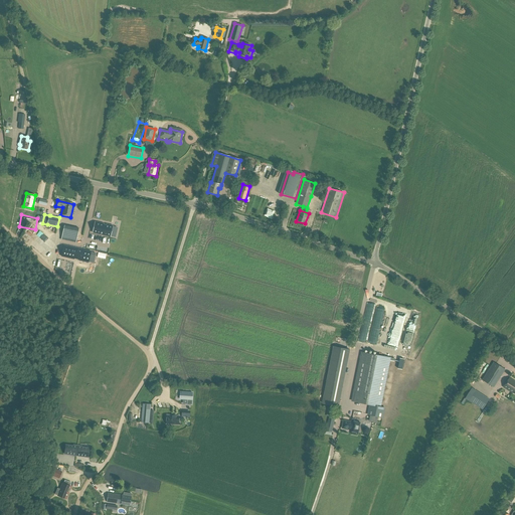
[(89,219),(116,225),(117,220),(90,214),(89,219)]
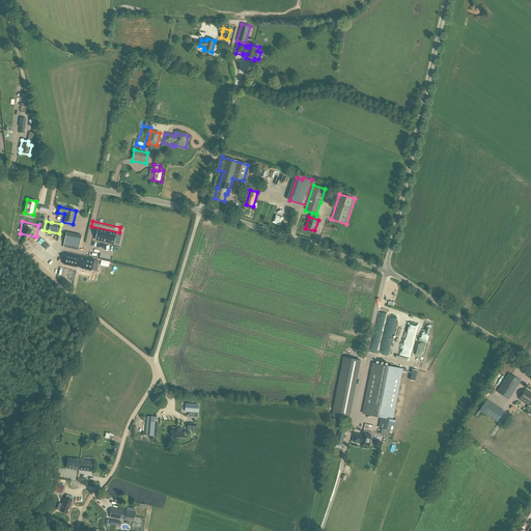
[(98,229),(95,240),(114,244),(116,233),(110,231),(109,232),(107,231),(98,229)]
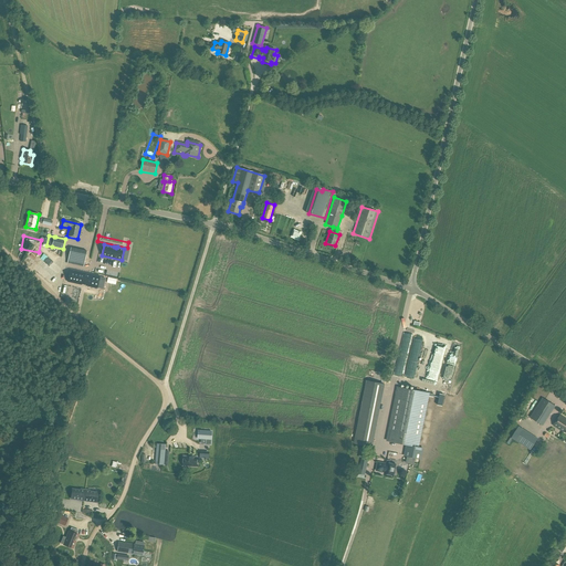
[(67,262),(83,265),(86,250),(71,247),(67,262)]
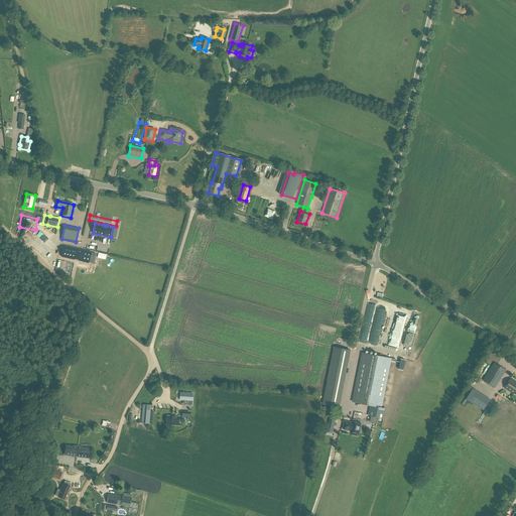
[(123,253),(128,255),(132,237),(128,235),(123,253)]
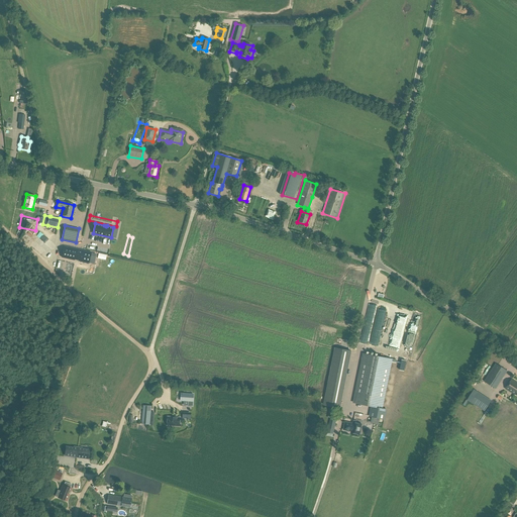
[(91,252),(64,246),(62,257),(75,261),(75,260),(79,261),(78,262),(89,264),(91,252)]
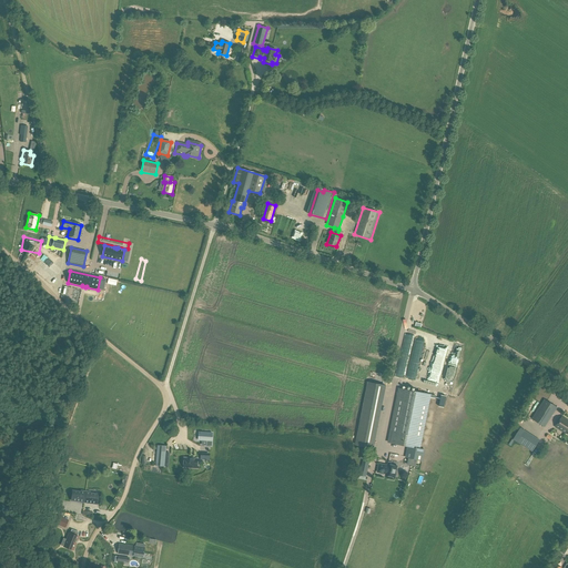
[(427,362),(423,381),(429,382),(434,363),(427,362)]
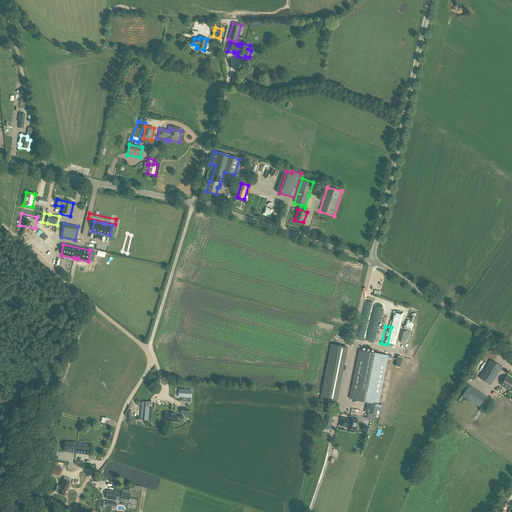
[(388,355),(361,350),(351,399),(378,404),(388,355)]
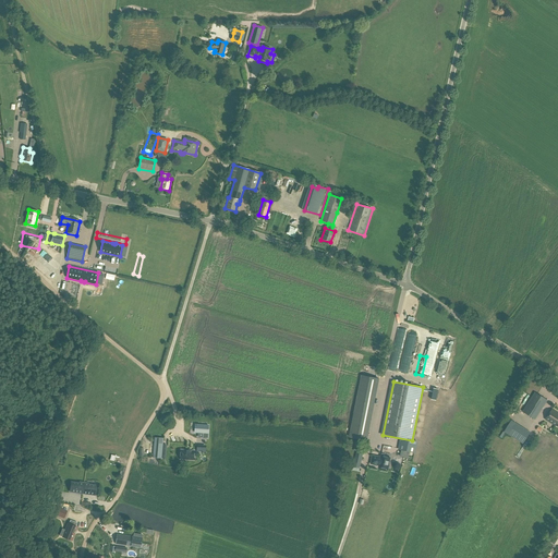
[(547,400),(535,392),(523,412),(535,420),(547,400)]
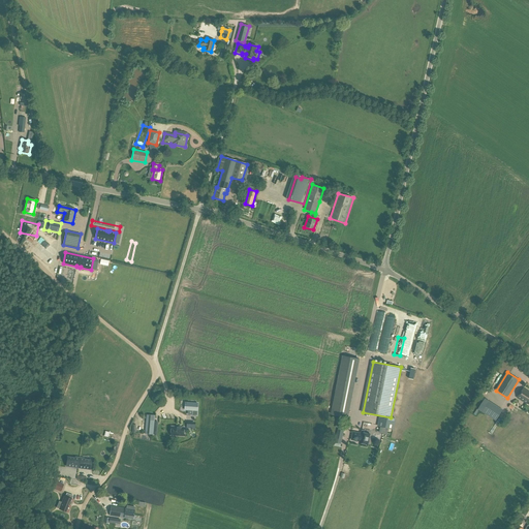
[(528,391),(524,387),(517,398),(528,405),(528,391)]
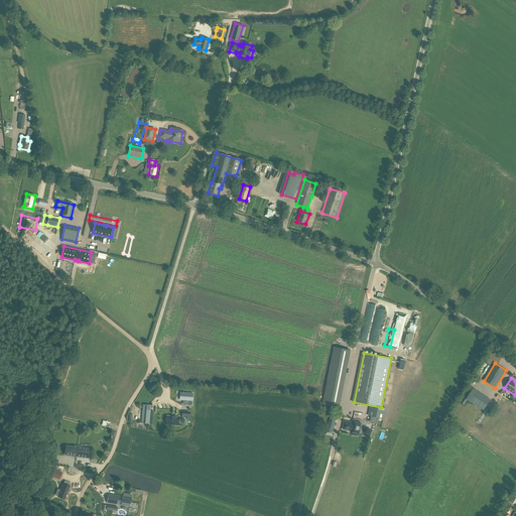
[(220,402),(235,403),(236,390),(171,385),(170,394),(187,395),(187,398),(220,400),(220,402)]
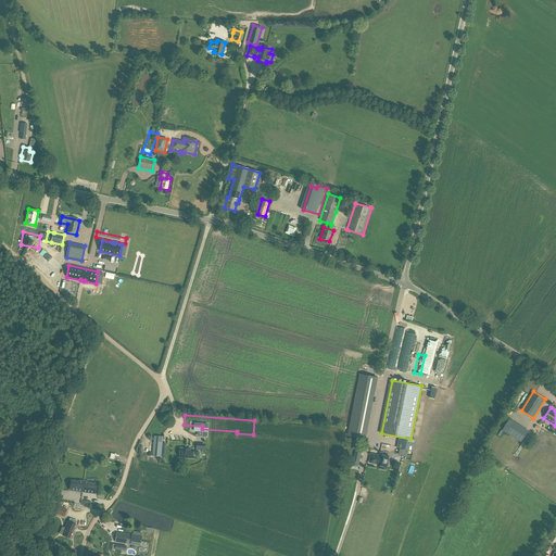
[(514,421),(506,432),(521,442),(529,431),(514,421)]
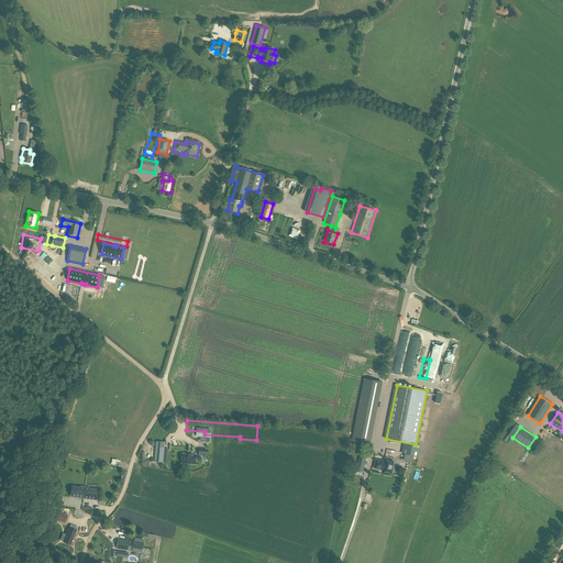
[(156,441),(154,462),(163,463),(165,442),(156,441)]
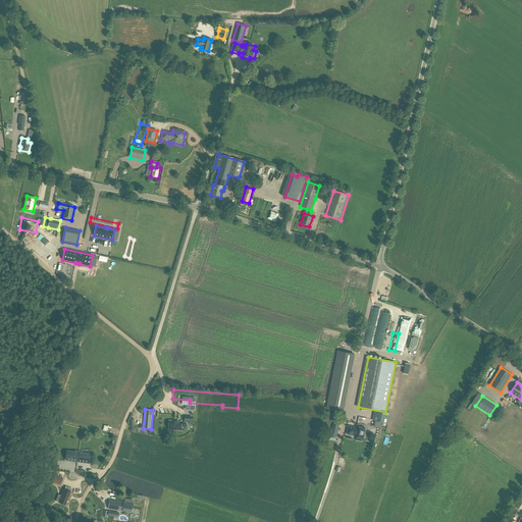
[(168,429),(181,430),(181,422),(169,421),(168,429)]
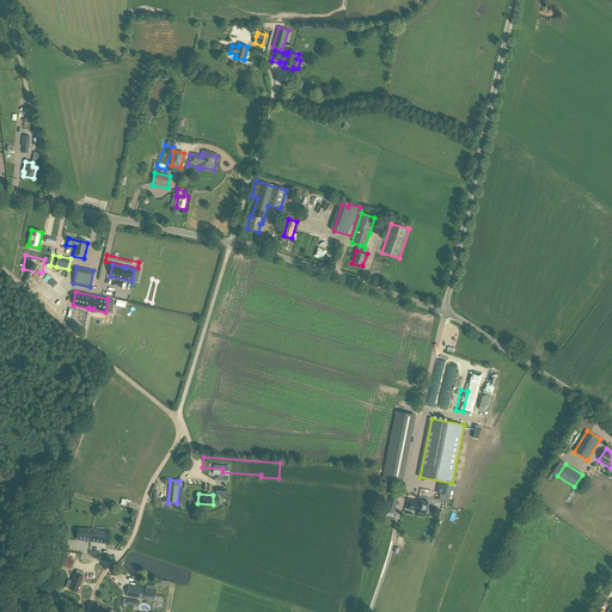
[(391,496),(387,512),(395,513),(398,499),(391,496)]
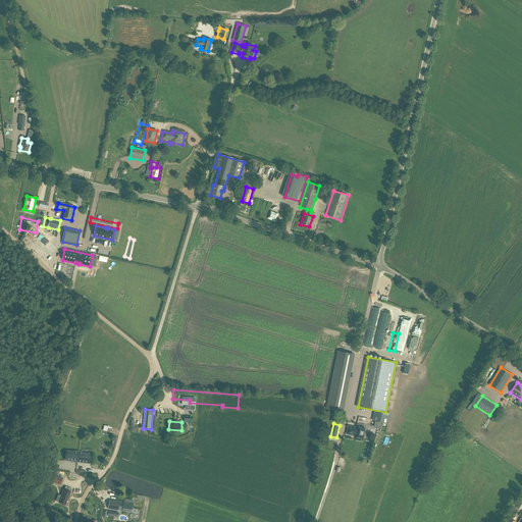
[(349,426),(348,433),(350,434),(350,435),(353,435),(354,435),(356,435),(355,436),(363,438),(364,437),(365,434),(364,433),(365,428),(357,426),(357,427),(349,426)]
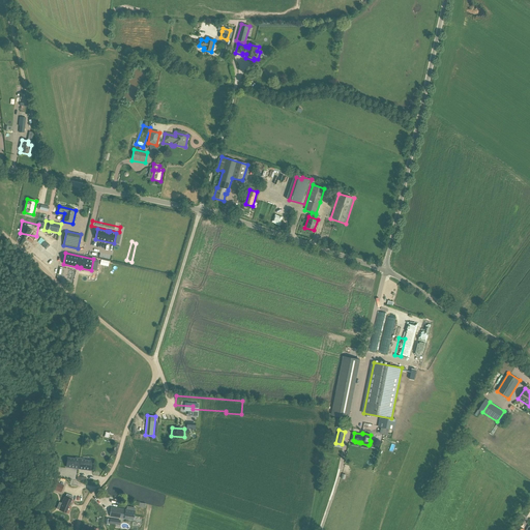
[(79,470),(80,459),(76,459),(76,460),(68,459),(67,468),(75,469),(79,470)]
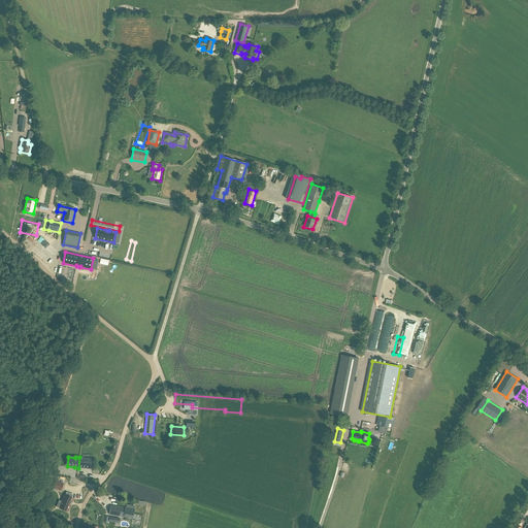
[(91,468),(91,459),(84,459),(84,457),(79,457),(78,468),(83,468),(91,468)]
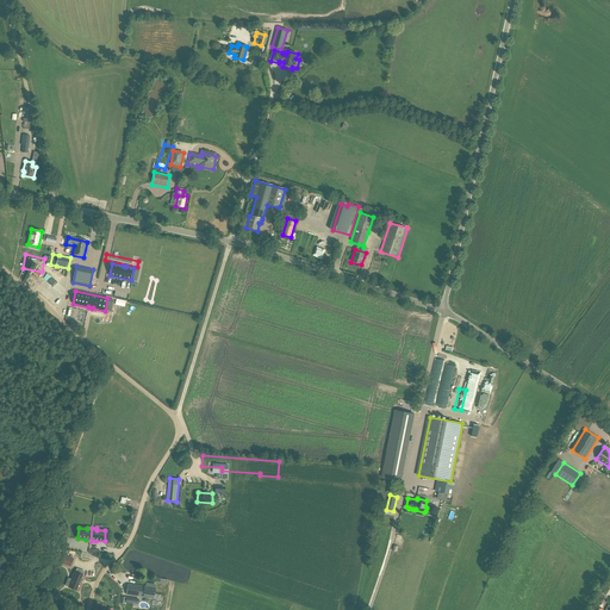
[(70,566),(73,559),(61,554),(57,561),(70,566)]
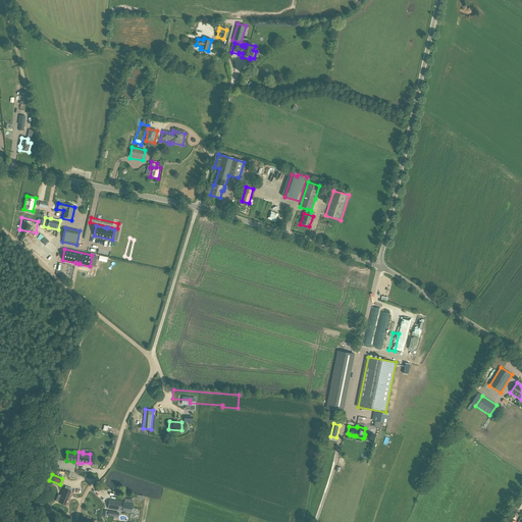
[(61,497),(59,503),(66,506),(71,493),(70,492),(71,488),(65,486),(61,497)]
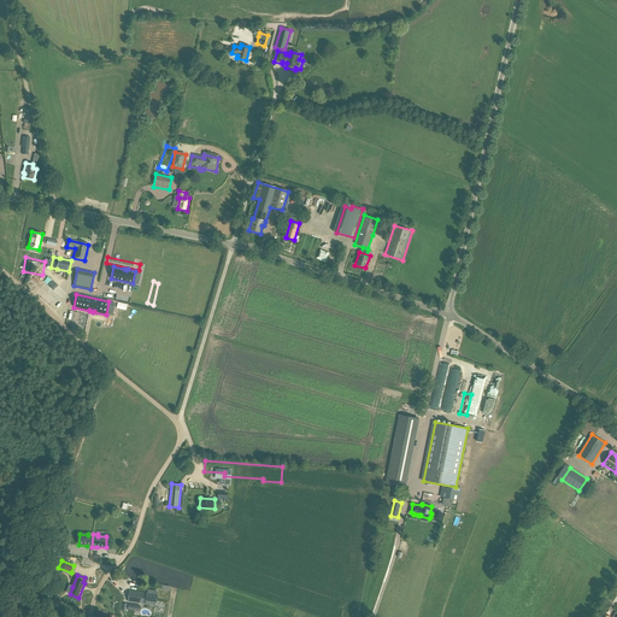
[(129,591),(128,601),(156,605),(157,595),(158,592),(148,591),(147,594),(129,591)]
